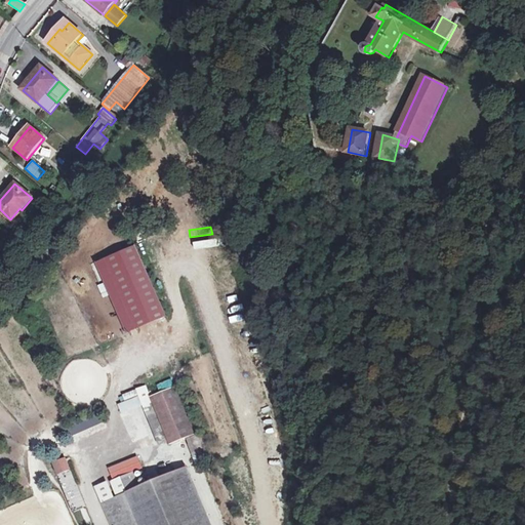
[(11,236),(19,242),(25,235),(16,229),(11,236)]
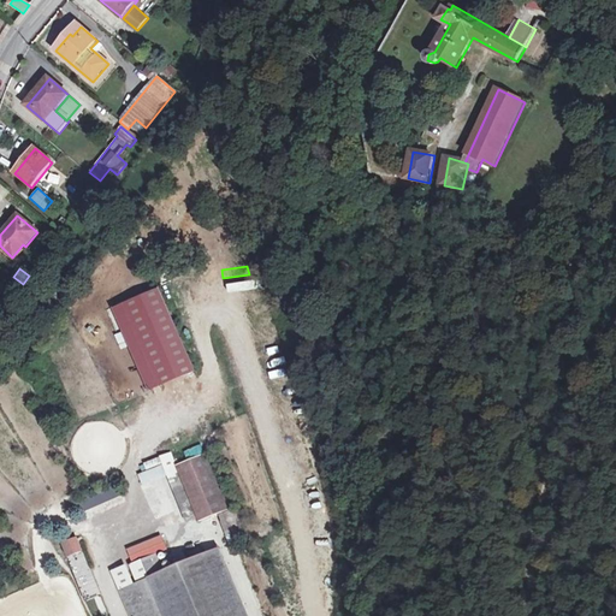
[(159,289),(124,304),(160,388),(195,372),(159,289)]
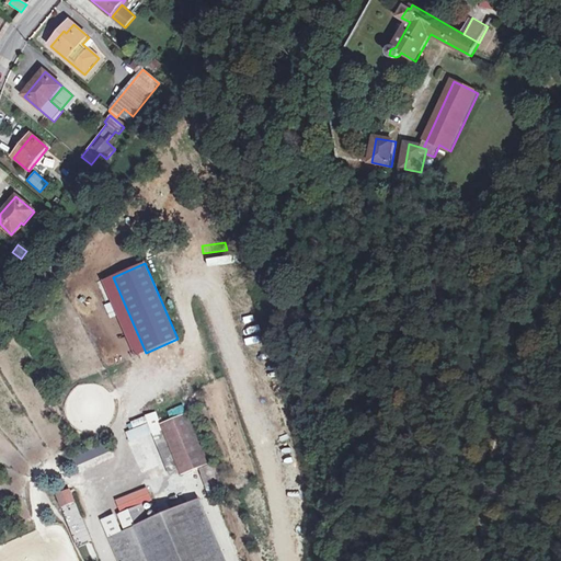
[(220,281),(239,276),(238,270),(219,274),(220,281)]
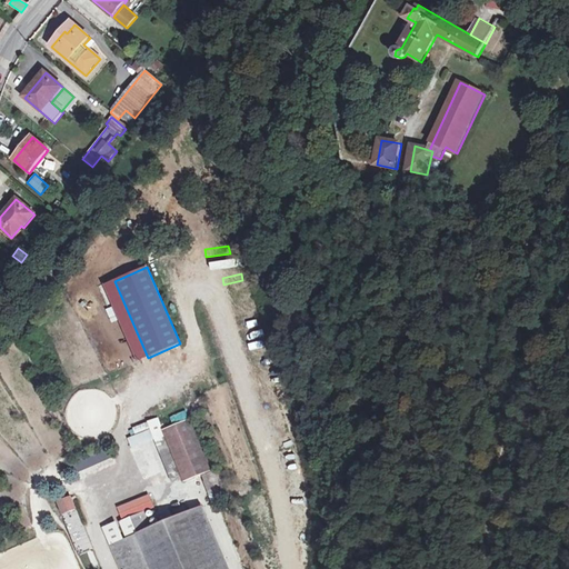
[(222,295),(246,291),(245,283),(221,288),(222,295)]
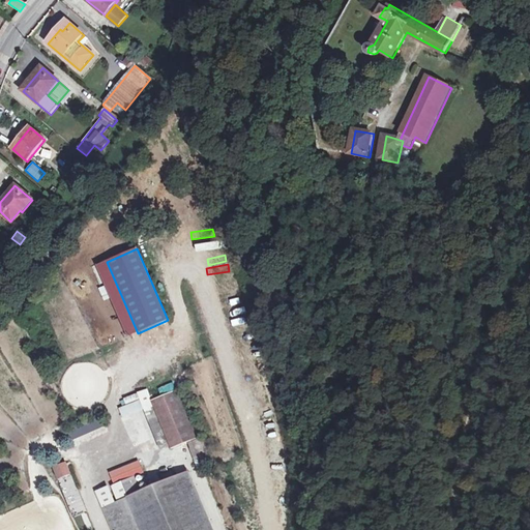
[(104,301),(111,299),(106,286),(99,289),(104,301)]
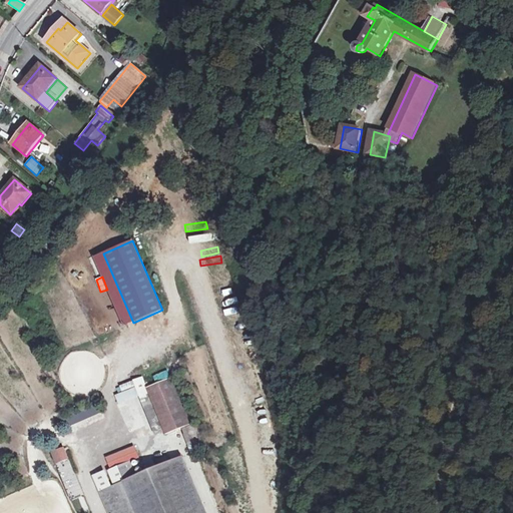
[(179,358),(167,362),(173,376),(184,372),(179,358)]
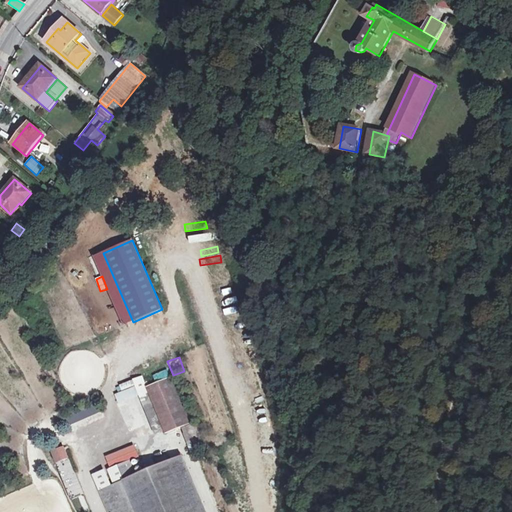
[(148,387),(167,434),(190,424),(171,378),(148,387)]
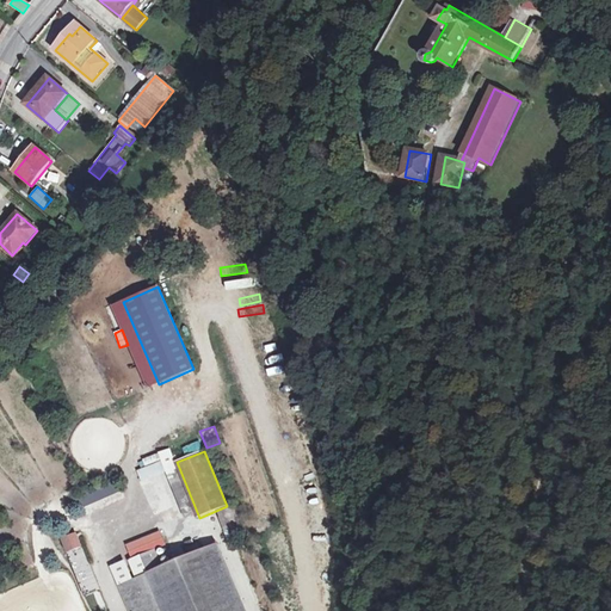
[(137,473),(141,481),(166,471),(165,468),(162,462),(137,473)]
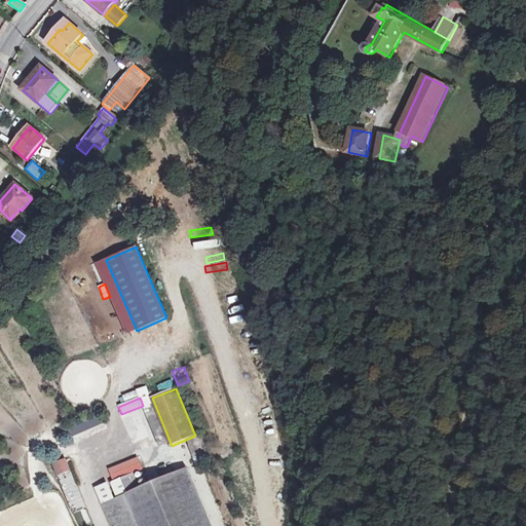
[(143,406),(159,445),(167,442),(149,400),(142,403),(143,406)]
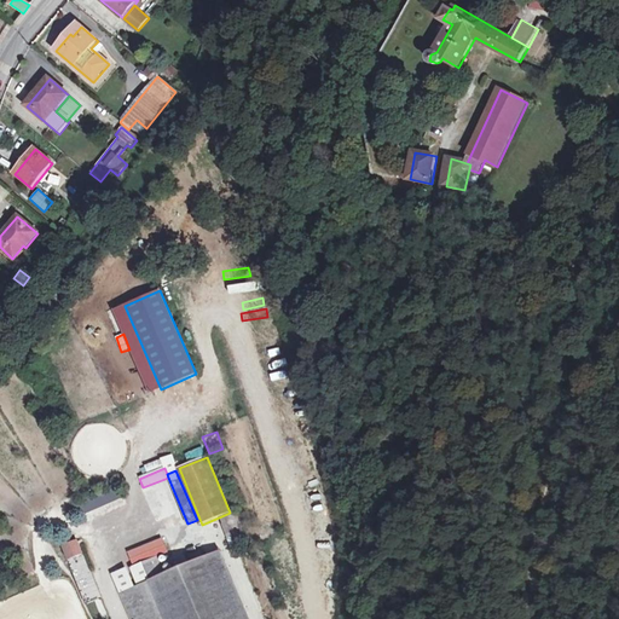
[(75,504),(79,514),(121,496),(117,487),(75,504)]
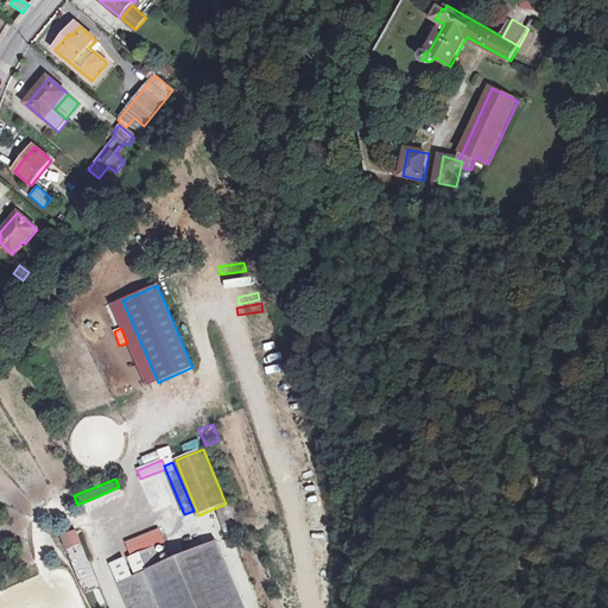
[(219,510),(232,538),(245,532),(233,504),(219,510)]
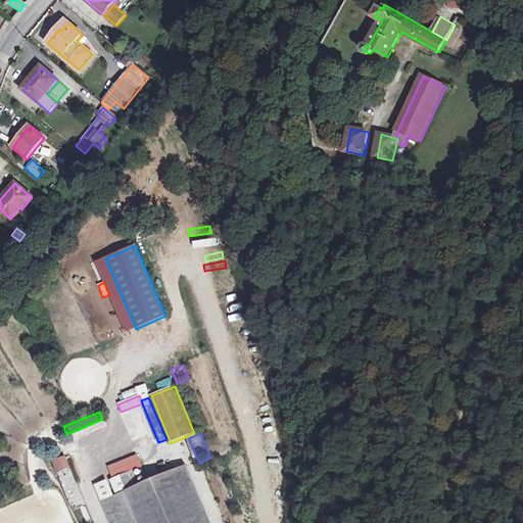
[(62,459),(56,462),(59,471),(66,468),(62,459)]
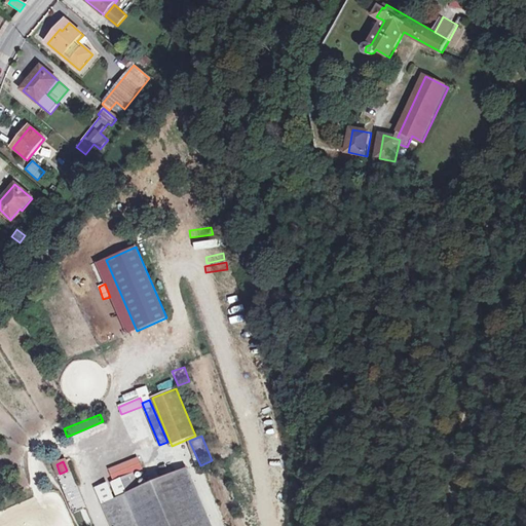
[(143,468),(140,461),(111,474),(114,481),(143,468)]
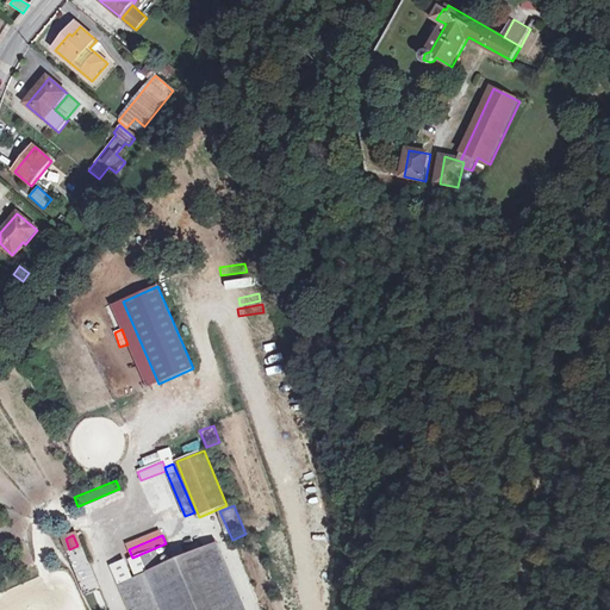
[(180,545),(186,558),(204,549),(198,537),(180,545)]
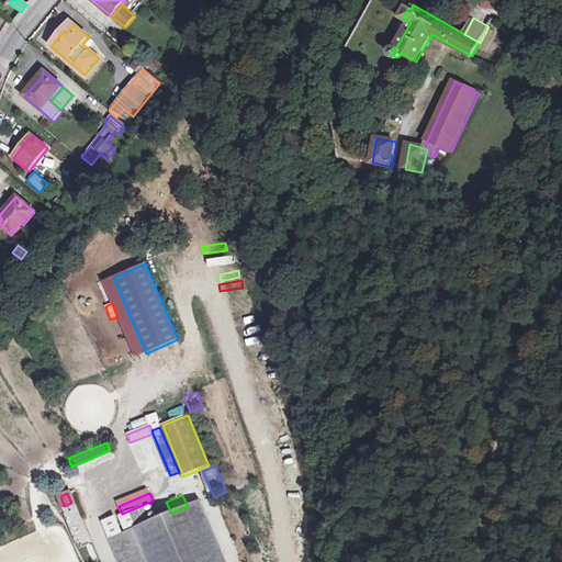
[(135,528),(128,531),(114,537),(124,561),(225,561),(200,501),(188,506),(171,514),(152,523),(144,506),(128,512),(135,528)]
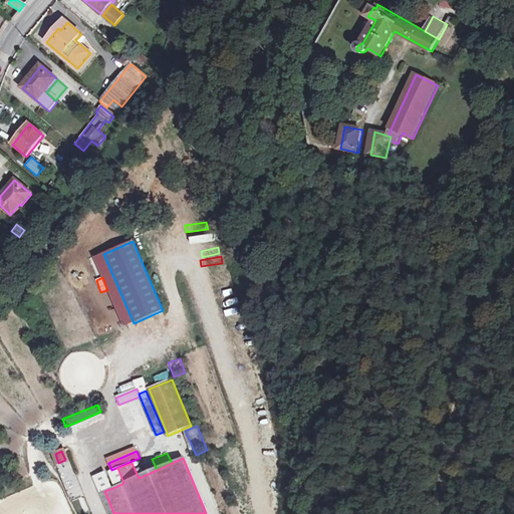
[(123,483),(117,468),(111,471),(117,486),(123,483)]
